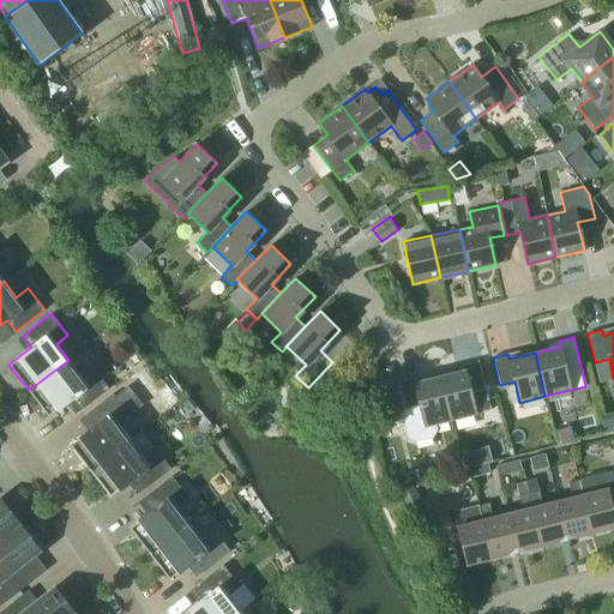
[(68,360),(29,390),(48,416),(71,398),(80,410),(108,389),(92,367),(80,375),(68,360)]
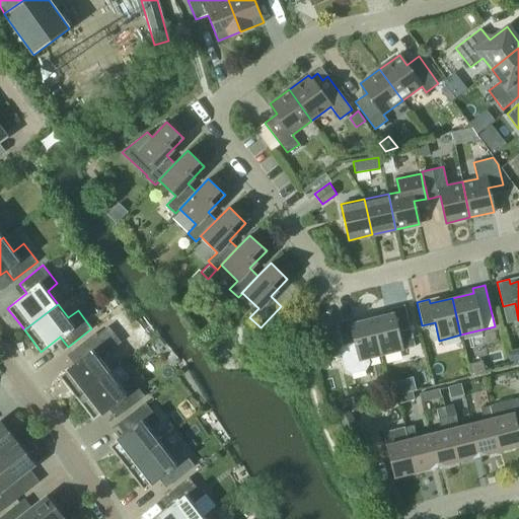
[(371,318),(380,355),(402,350),(398,331),(411,328),(404,305),(391,308),(393,312),(371,318)]
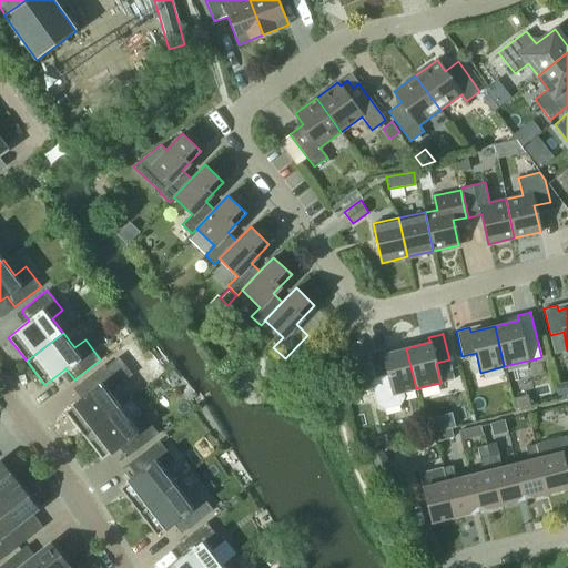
[(403,392),(416,388),(406,348),(383,354),(382,348),(367,353),(374,378),(371,383),(376,404),(383,408),(401,404),(404,397),(403,392)]
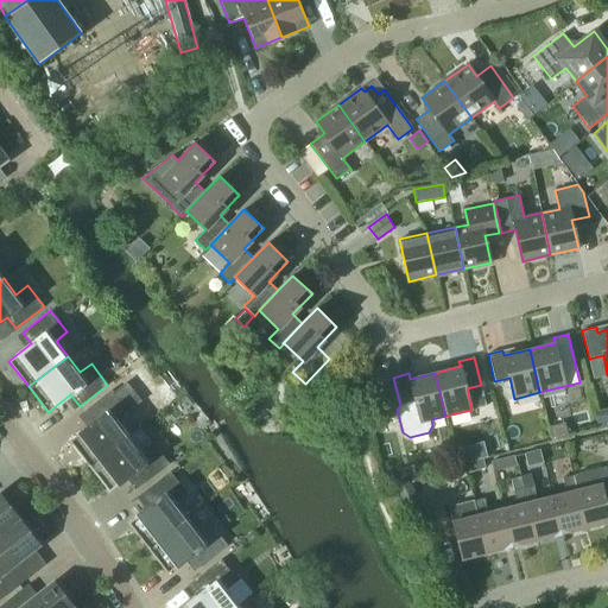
[(70,441),(89,466),(128,436),(116,420),(143,400),(127,381),(113,392),(112,390),(83,412),(93,423),(70,441)]
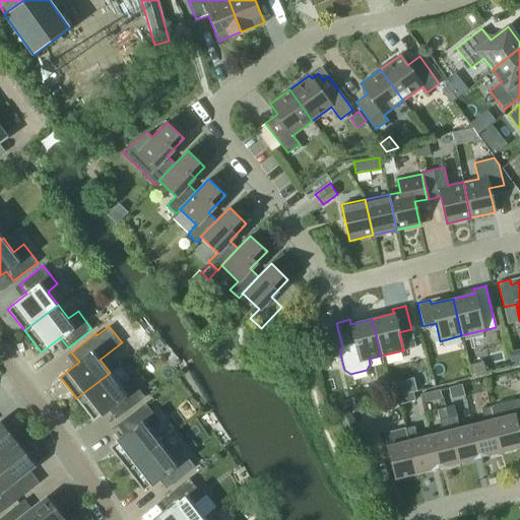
[(471,364),(473,375),(485,372),(482,361),(471,364)]
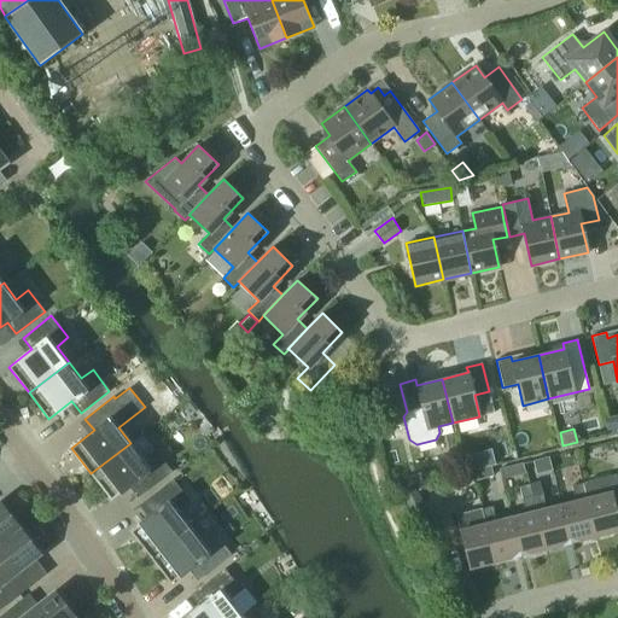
[(144,459),(130,443),(91,473),(111,500),(134,482),(143,494),(172,471),(155,450),(144,459)]
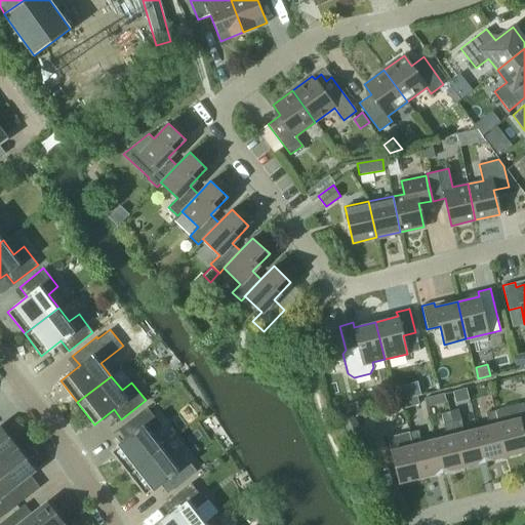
[(415,396),(401,400),(403,408),(417,404),(415,396)]
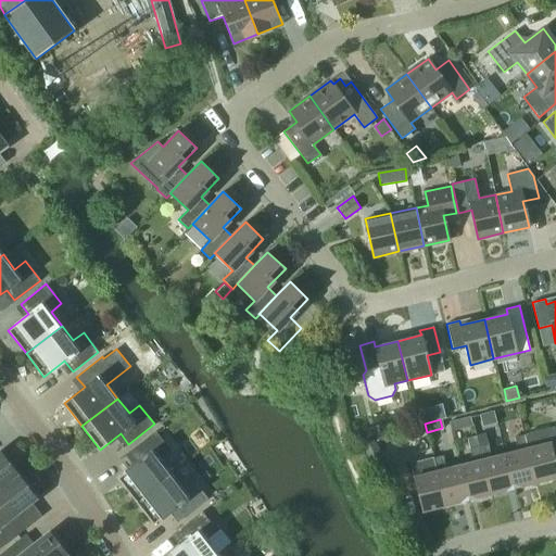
[(358,428),(362,439),(374,436),(381,434),(381,433),(379,425),(379,422),(358,428)]
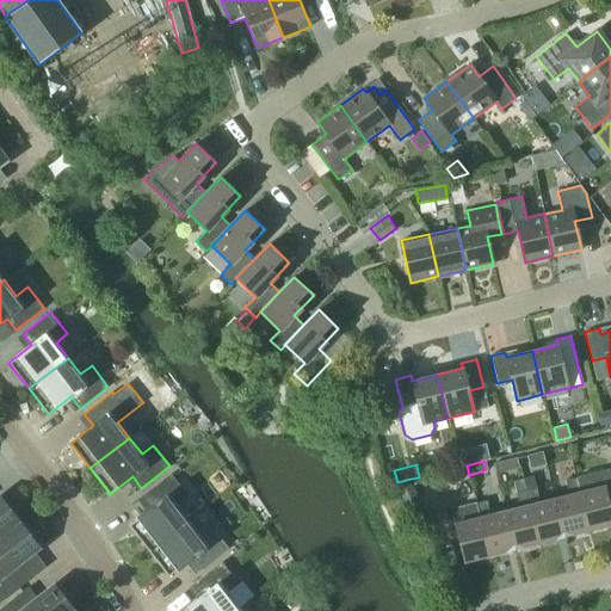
[(610,468),(602,471),(576,477),(590,530),(610,524),(610,508),(606,491),(610,489),(610,468)]
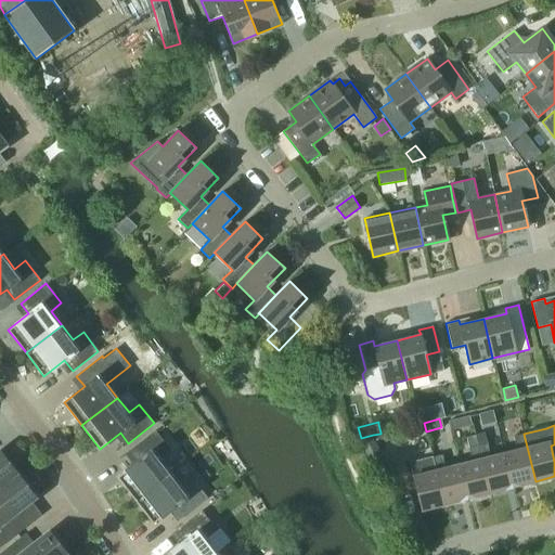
[(117,477),(136,500),(171,472),(159,457),(170,450),(155,430),(129,450),(138,461),(117,477)]
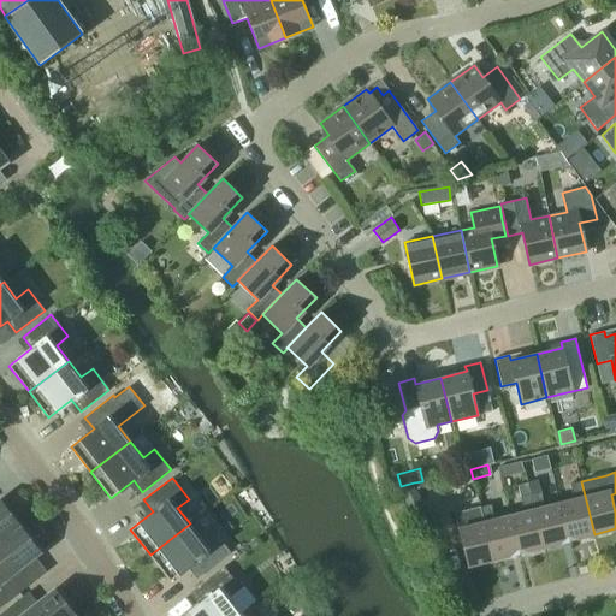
[(544,548),(569,540),(560,503),(544,507),(537,479),(527,481),(527,485),(528,485),(544,548)]
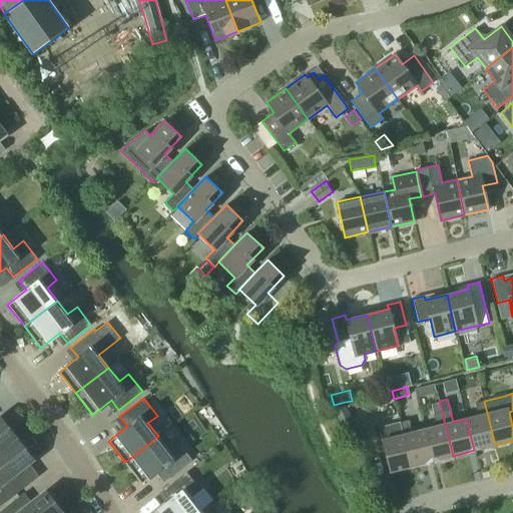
[(466,419),(474,450),(495,445),(484,401),(475,403),(478,416),(466,419)]
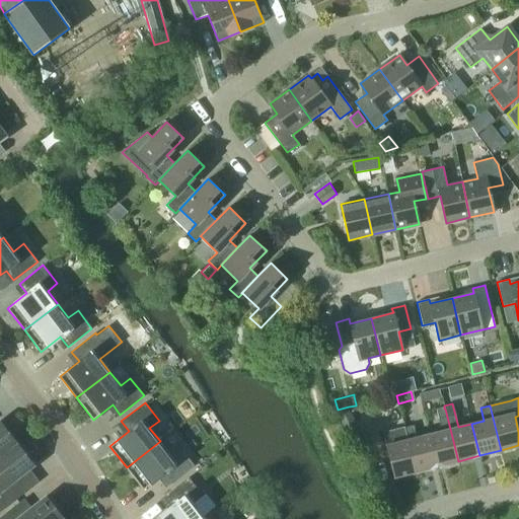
[(344,428),(357,422),(349,406),(337,413),(344,428)]
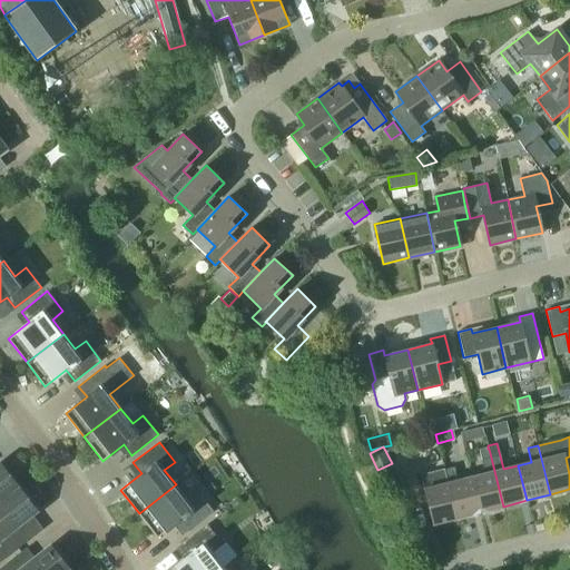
[(480,512),(503,507),(489,449),(488,449),(480,451),(482,460),(481,460),(484,473),(471,477),(480,512)]
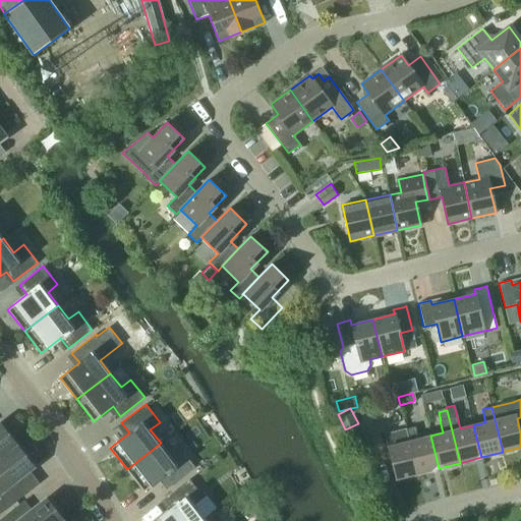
[(0,457),(17,445),(0,422),(0,457)]
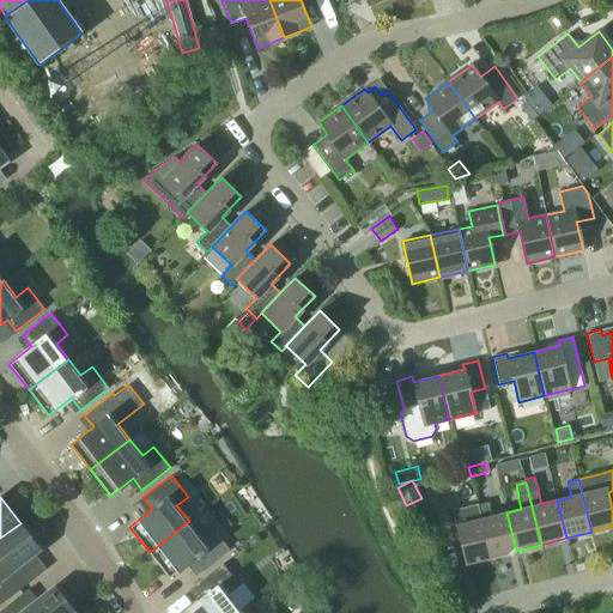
[(478,504),(491,557),(516,551),(507,513),(492,516),(489,502),(478,504)]
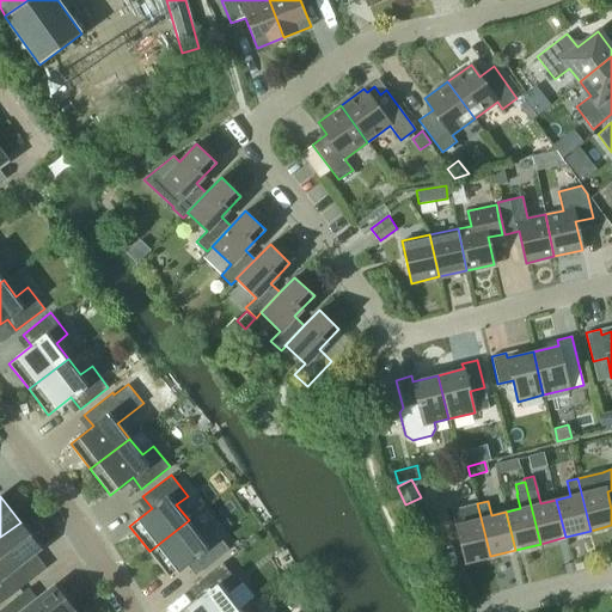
[(464,563),(490,556),(477,503),(451,510),(464,563)]
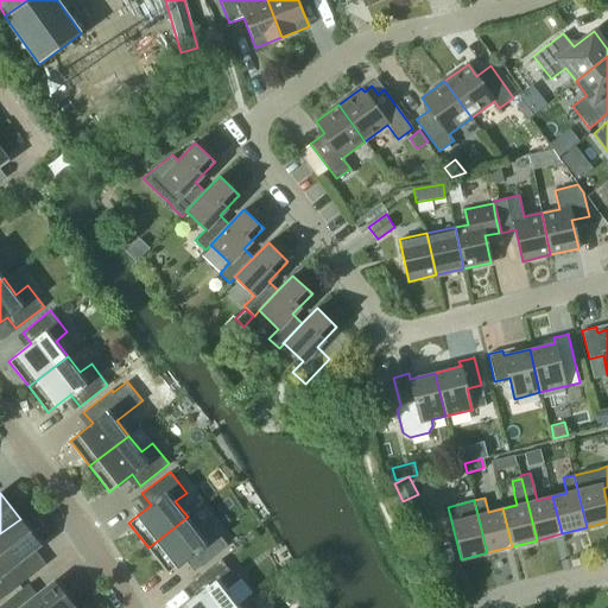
[(200,533),(188,517),(149,548),(168,574),(190,556),(198,568),(227,545),(210,524),(200,533)]
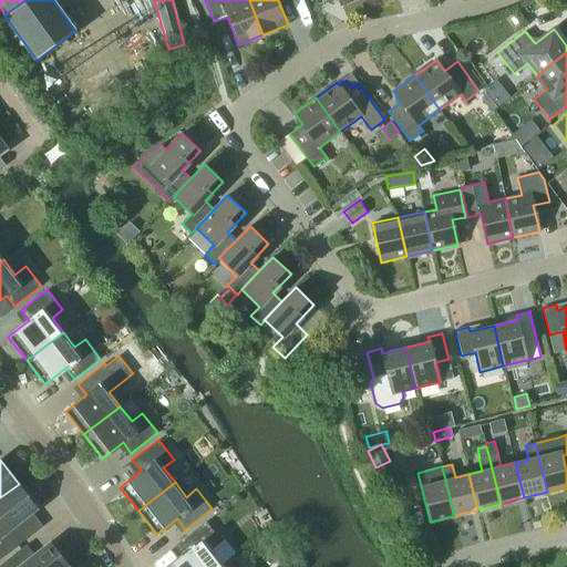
[(19,484),(0,497),(0,558),(28,538),(17,524),(37,507),(19,484)]
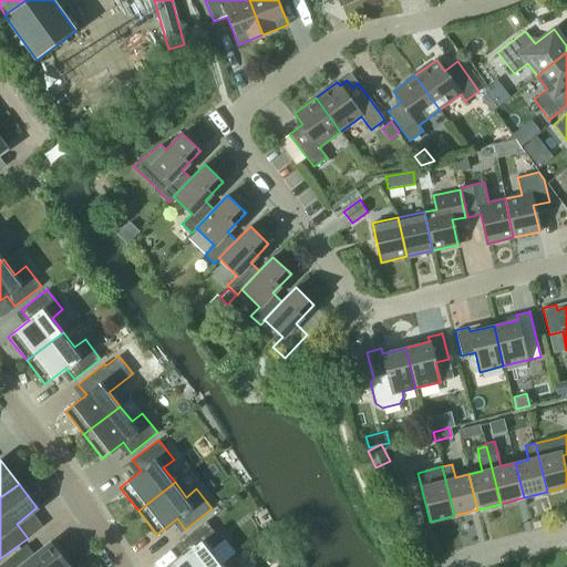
[(168,566),(217,566),(222,564),(210,549),(222,542),(206,522),(179,542),(188,553),(168,566)]
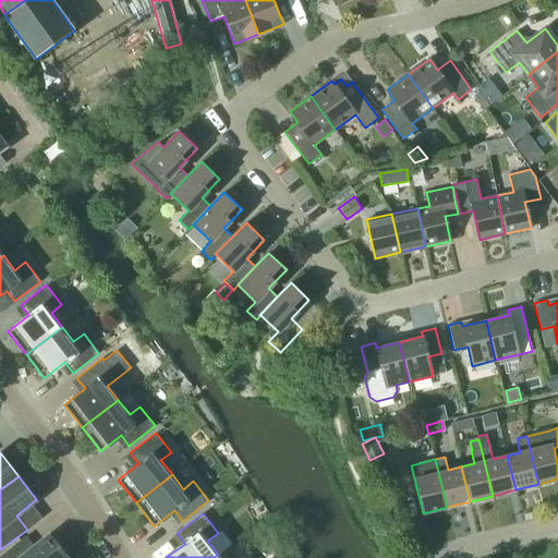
[(67,557),(68,557),(49,534),(29,549),(21,540),(0,556),(0,557),(67,557)]
